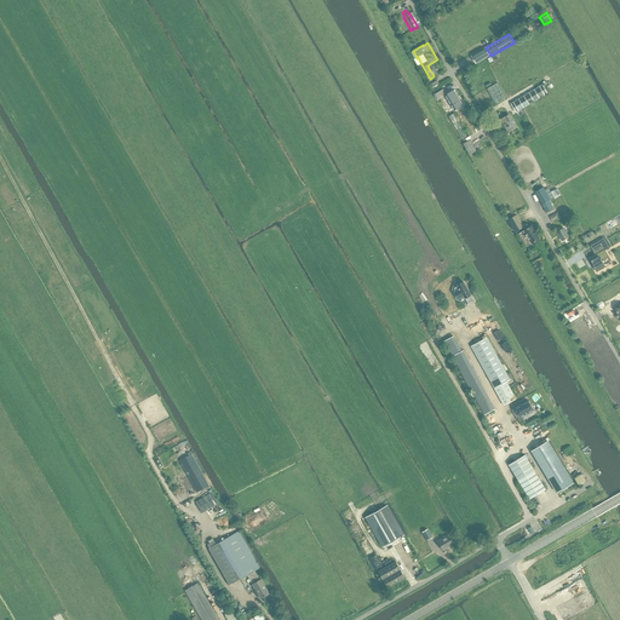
[(486,47),(471,56),(476,64),(491,56),(486,47)]
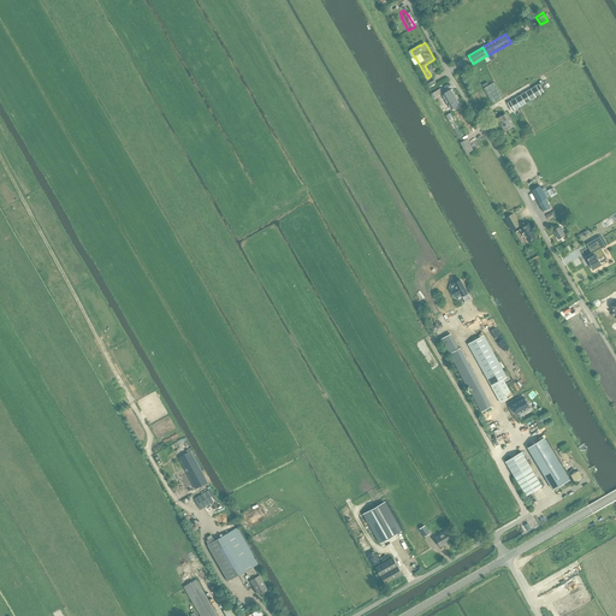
[(544,94),(539,84),(508,102),(513,112),(544,94)]
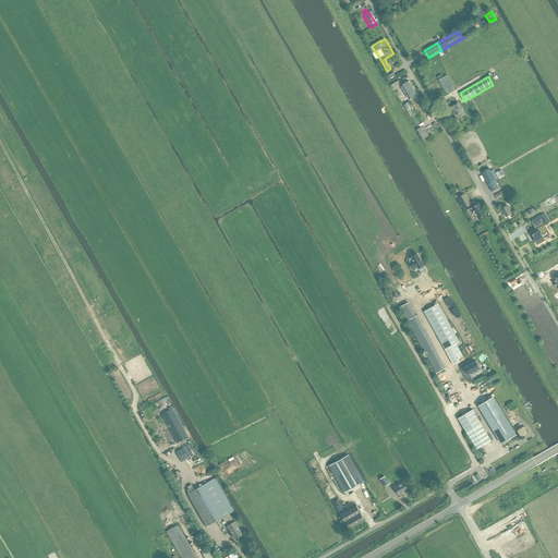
[(409,82),(401,86),(409,99),(416,95),(409,82)]
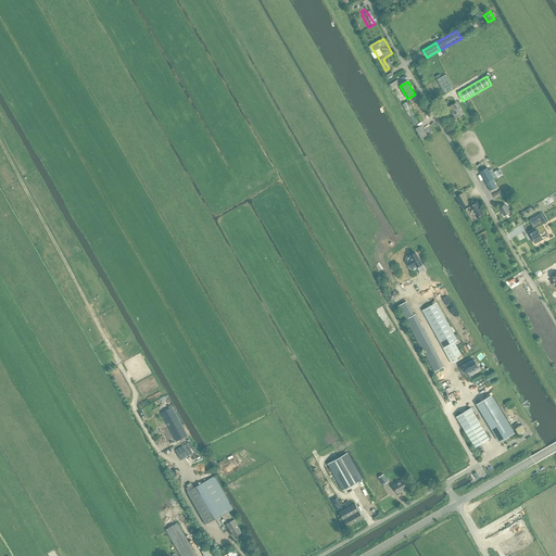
[(406,102),(402,104),(414,125),(418,123),(406,102)]
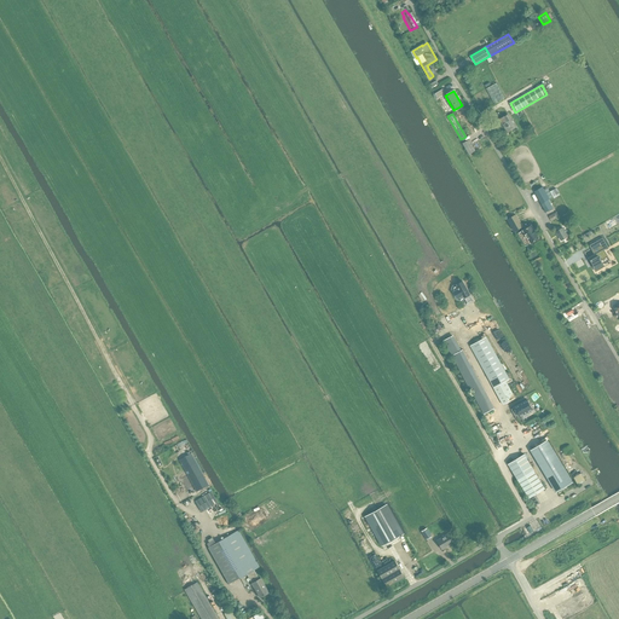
[(507,132),(515,127),(508,115),(499,120),(507,132)]
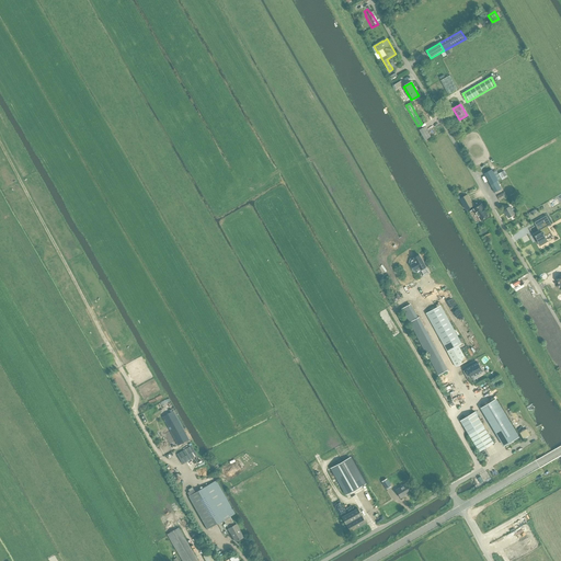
[(425,139),(431,136),(425,127),(420,130),(425,139)]
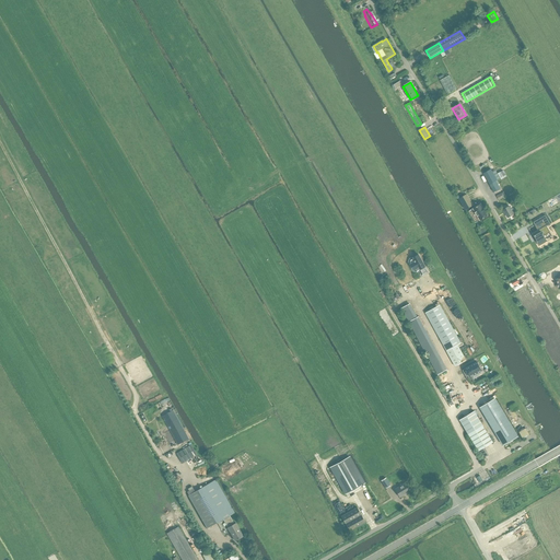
[(491,170),(483,174),(494,191),(500,188),(496,181),(497,181),(500,178),(496,171),(492,172),(491,170)]
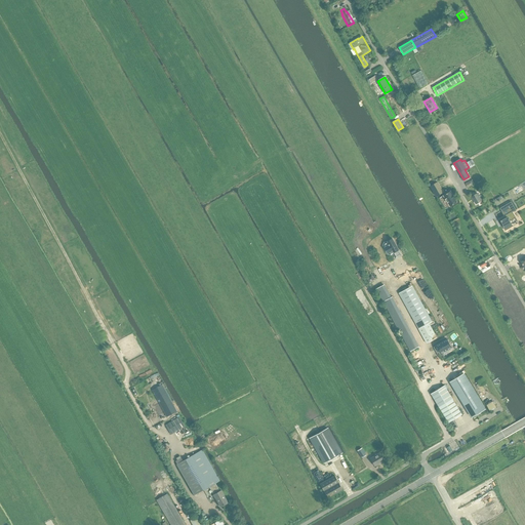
[(438,183),(430,187),(436,197),(443,193),(444,192),(438,183)]
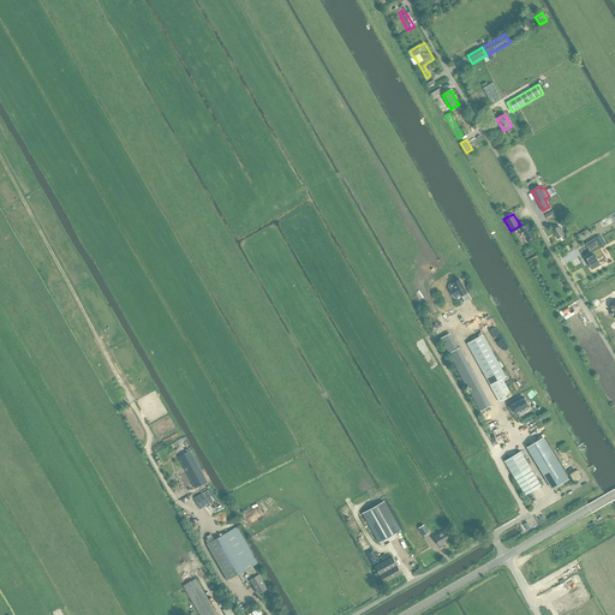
[(527,242),(536,237),(533,232),(531,228),(529,224),(520,228),(527,242)]
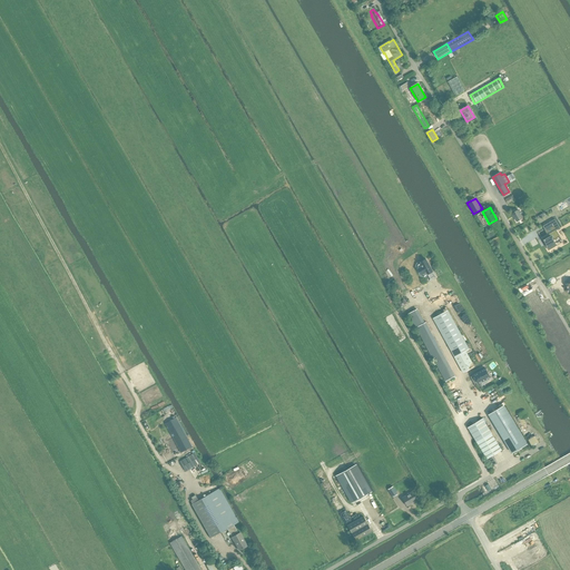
[(512,214),(517,222),(523,218),(518,209),(512,214)]
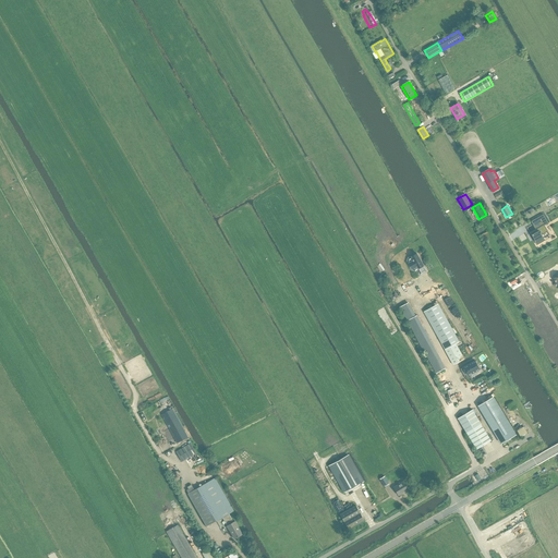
[(534,232),(531,234),(534,240),(537,244),(545,240),(542,235),(548,231),(545,226),(548,223),(543,215),(531,221),(535,229),(533,231),(534,232)]
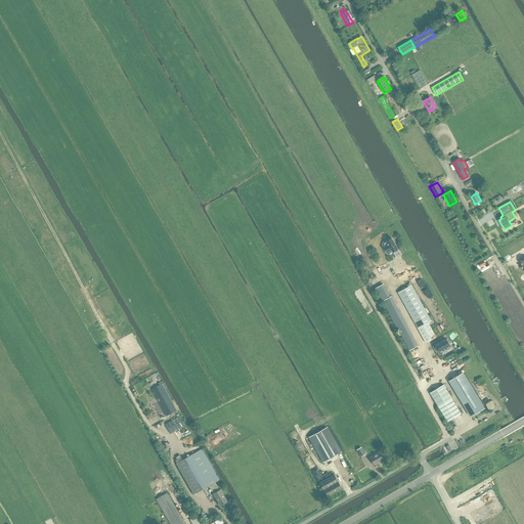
[(385,249),(384,249),(386,252),(387,252),(387,253),(389,252),(390,254),(393,253),(395,257),(400,255),(397,250),(398,250),(392,238),(387,241),(389,244),(388,244),(388,245),(384,248),(385,249)]
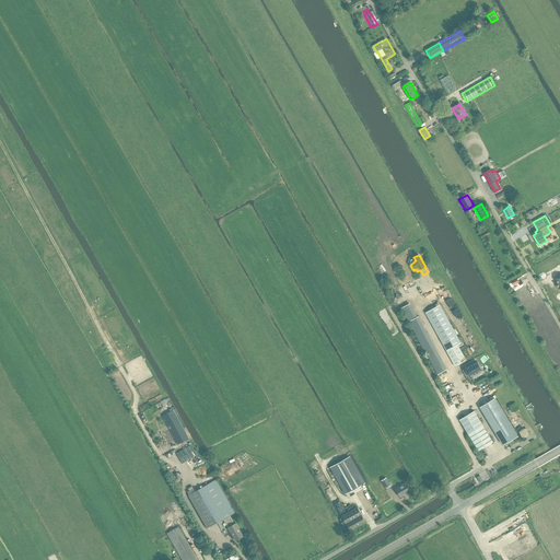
[(433,327),(447,319),(440,304),(426,313),(433,327)]
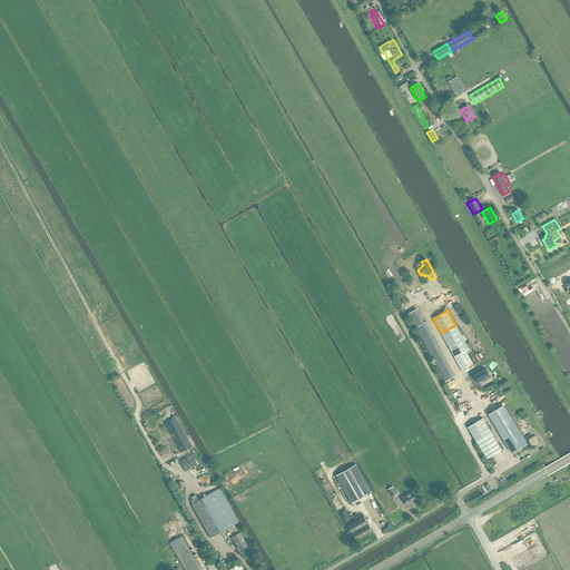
[(418,311),(409,315),(415,327),(416,327),(425,323),(418,311)]
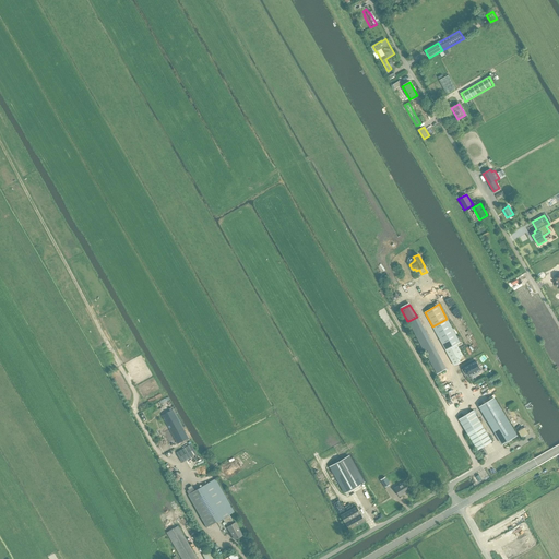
[(430,360),(439,356),(417,317),(408,321),(430,360)]
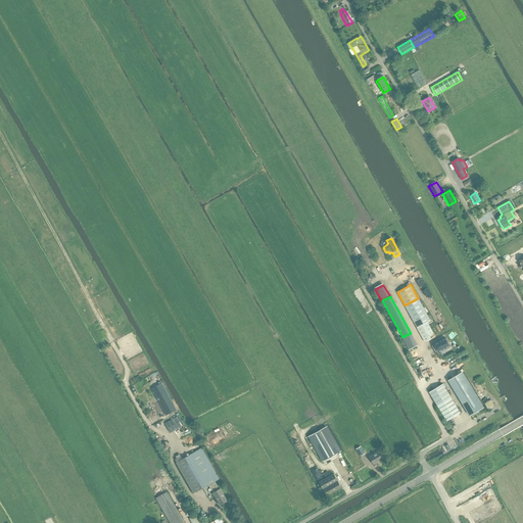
[(427,322),(430,321),(418,298),(405,305),(418,329),(428,323),(427,322)]
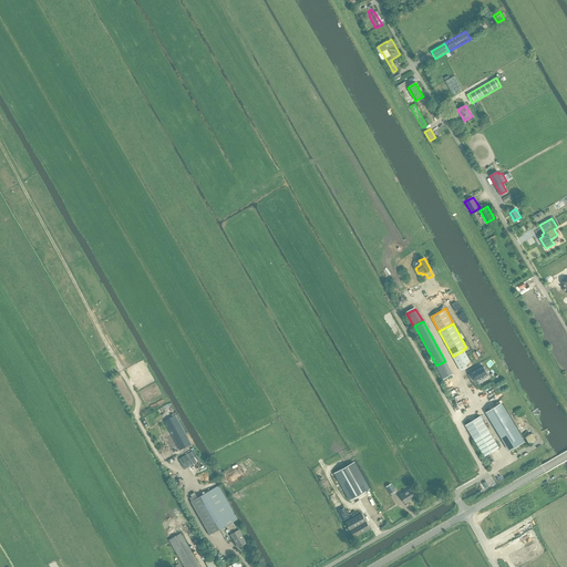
[(461,371),(472,364),(464,350),(453,357),(461,371)]
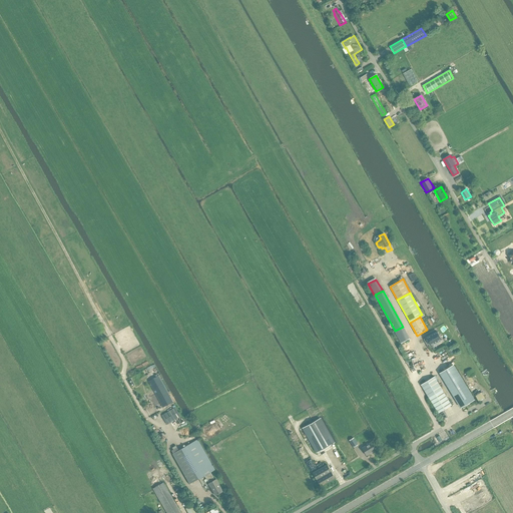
[(403,327),(395,331),(402,343),(409,339),(403,327)]
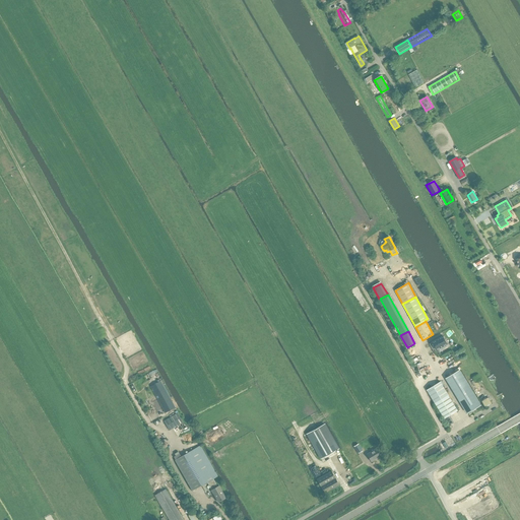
[(443,336),(432,342),(437,350),(442,347),(443,349),(448,346),(447,344),(443,336)]
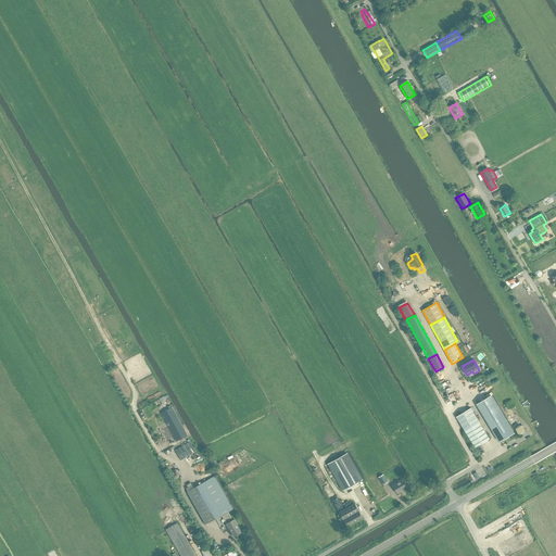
[(491,395),(477,404),(500,442),(514,433),(491,395)]
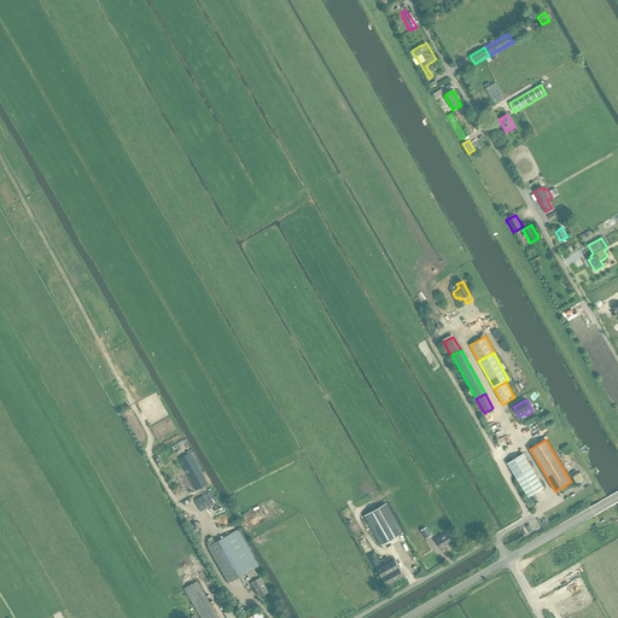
[(196,490),(208,484),(191,453),(179,459),(196,490)]
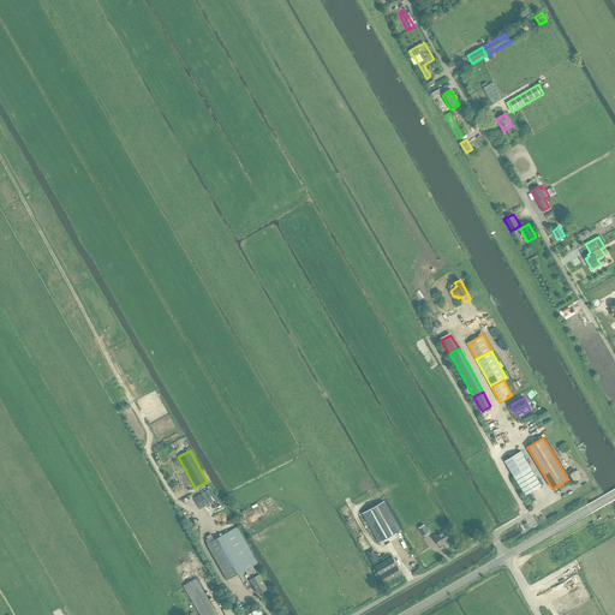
[(526,495),(542,485),(521,452),(506,461),(526,495)]
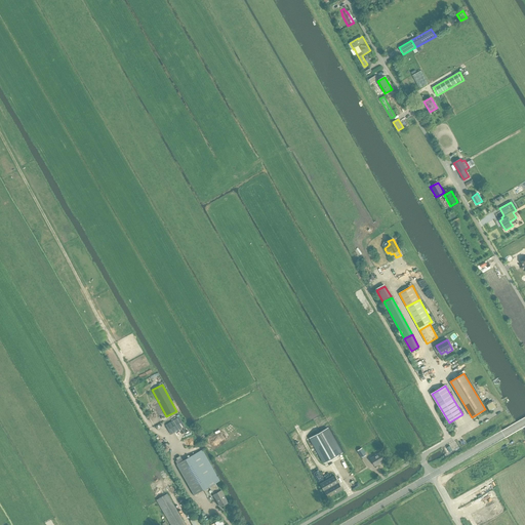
[(490,412),(496,408),(492,402),(486,405),(490,412)]
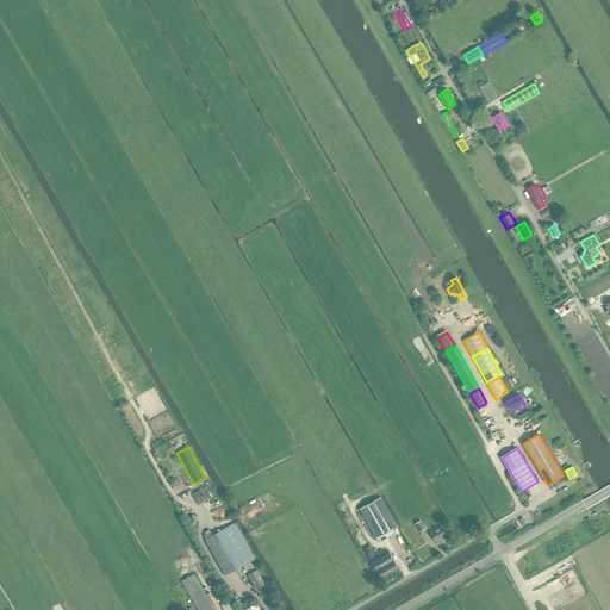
[(192,495),(199,504),(215,495),(207,484),(192,495)]
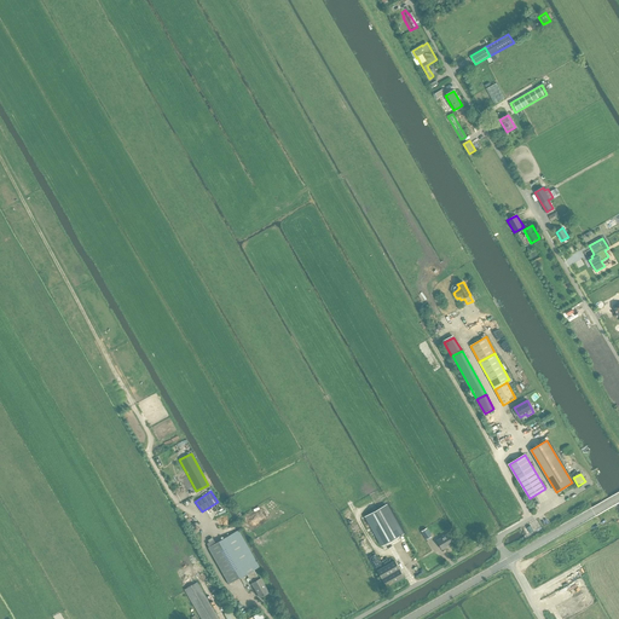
[(403,533),(389,510),(386,504),(365,516),(382,544),(403,533)]
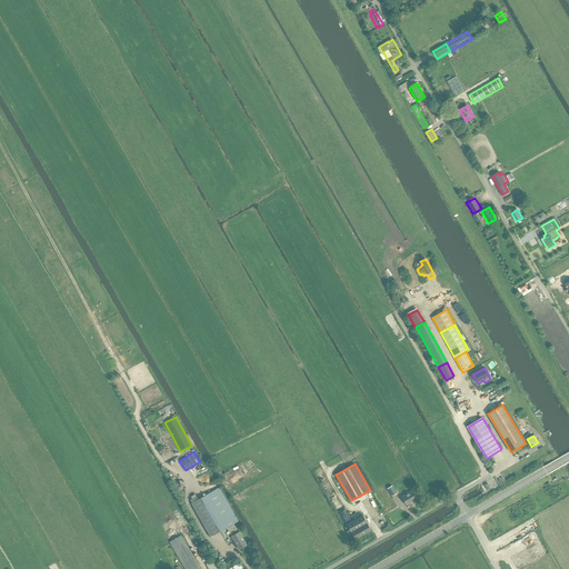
[(392,486),(387,488),(391,496),(397,493),(392,486)]
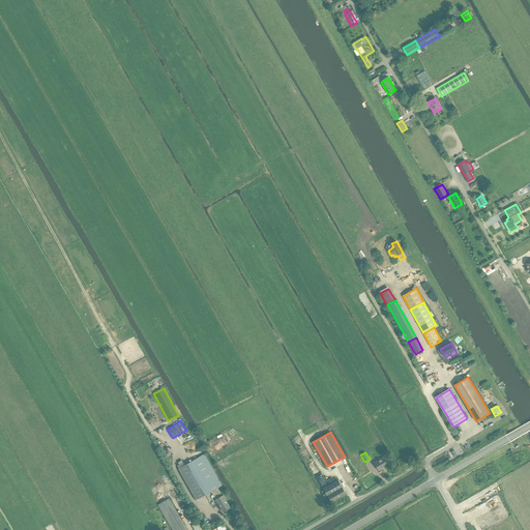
[(204,453),(178,468),(196,500),(211,491),(217,488),(222,486),(204,453)]
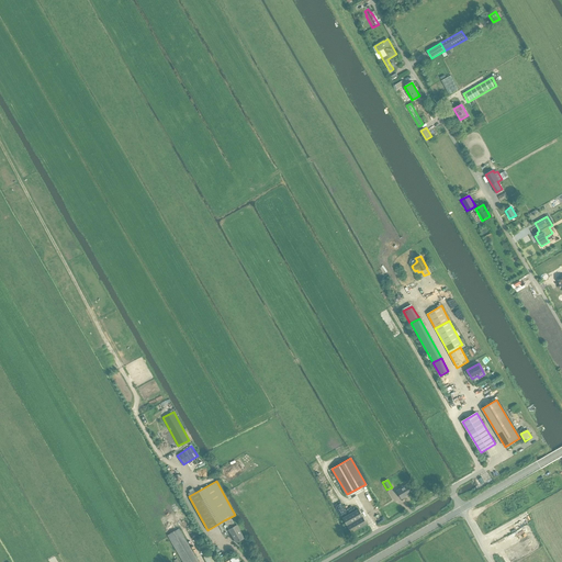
[(401,498),(412,492),(407,484),(396,491),(401,498)]
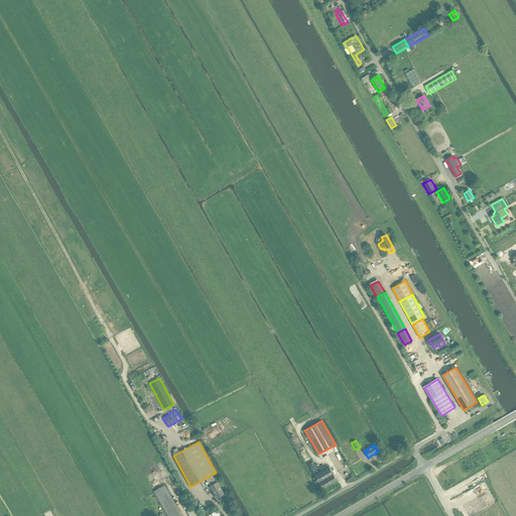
[(337,481),(329,468),(314,476),(323,489),(337,481)]
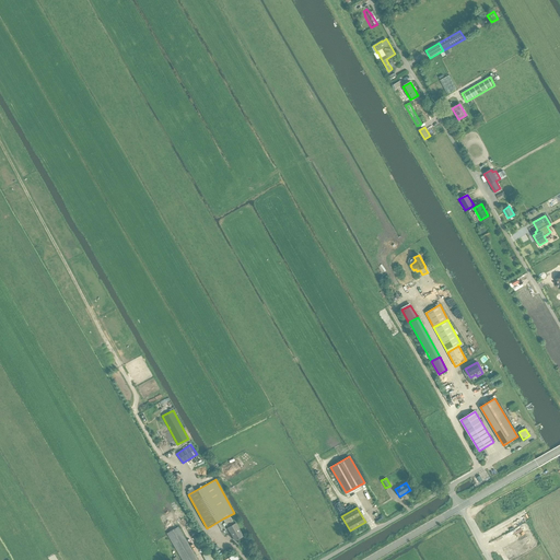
[(230,515),(223,518),(228,527),(234,540),(243,536),(236,523),(234,524),(230,515)]
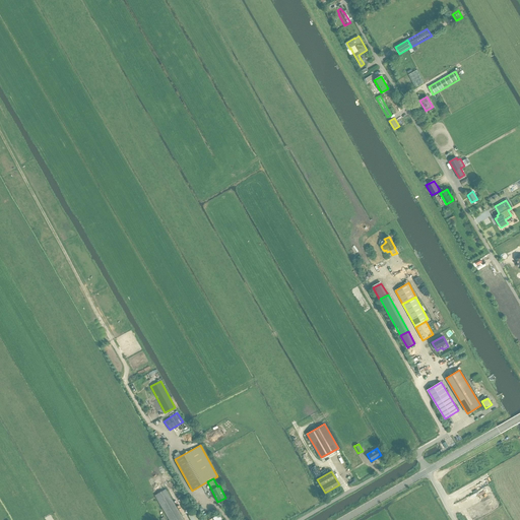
[(183,519),(166,489),(154,496),(169,519),(183,519)]
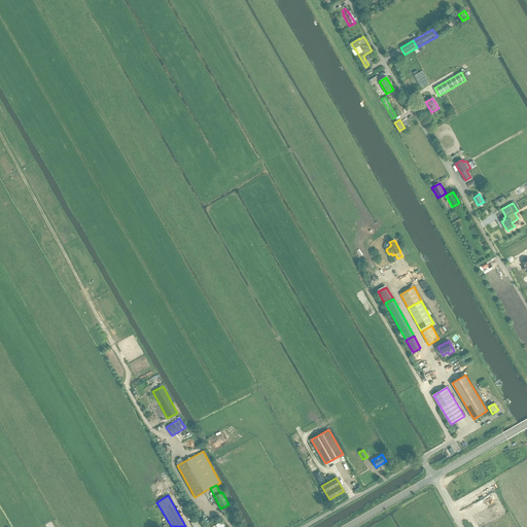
All buildings are outlined.
